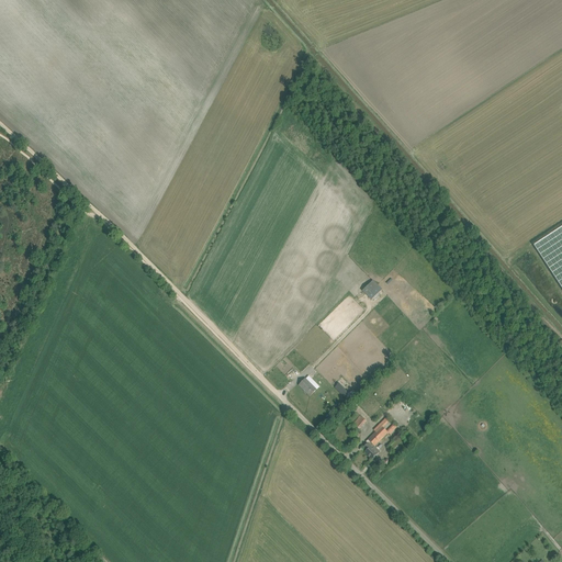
[(561,226),(534,246),(561,289),(561,226)]
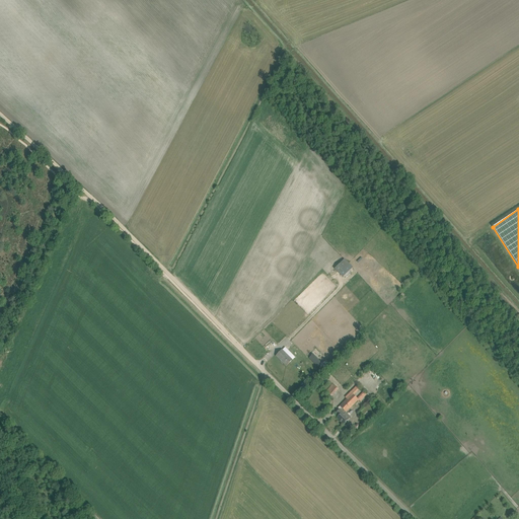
[(347,263),(338,272),(343,278),(353,269),(347,263)]
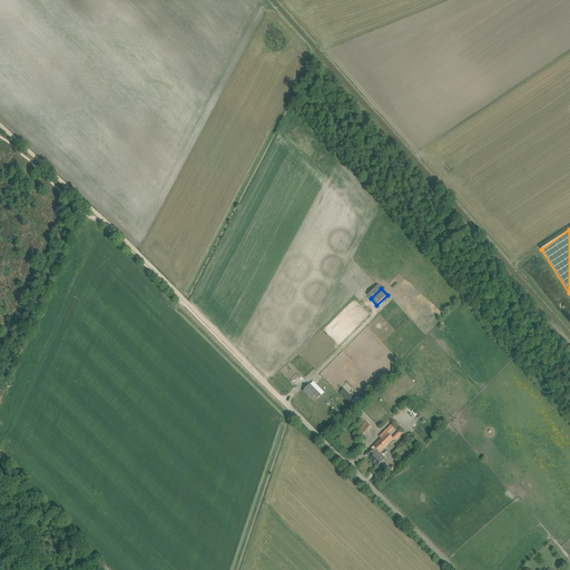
[(314,389),(310,384),(303,391),(314,402),(321,395),(318,393),(322,391),(316,385),(314,389)]
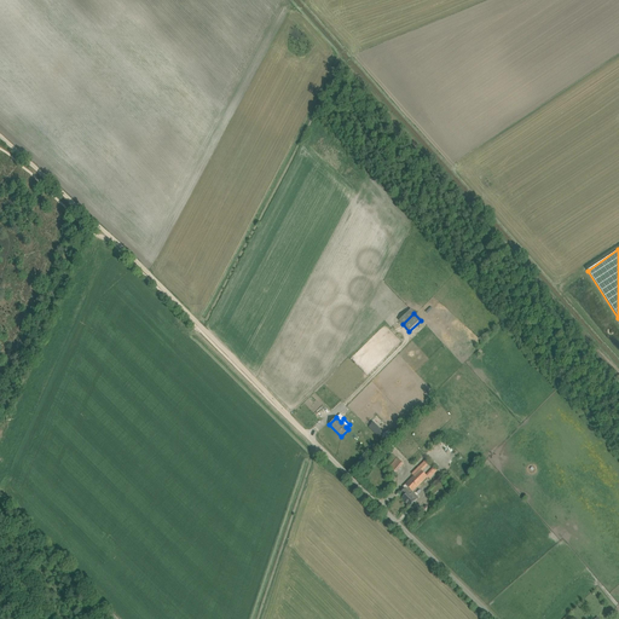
[(369,427),(380,438),(385,433),(374,422),(369,427)]
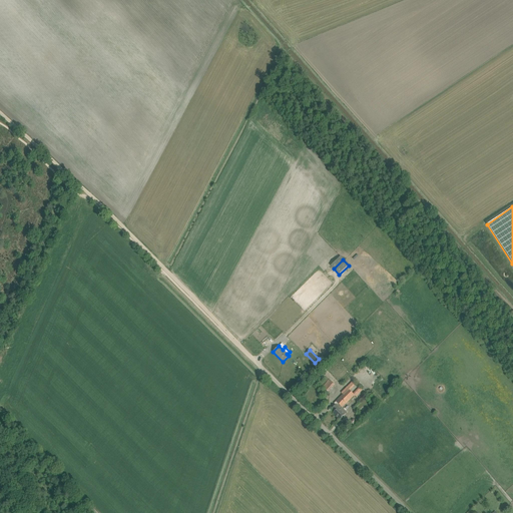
[(366,373),(372,377),(376,373),(370,368),(366,373)]
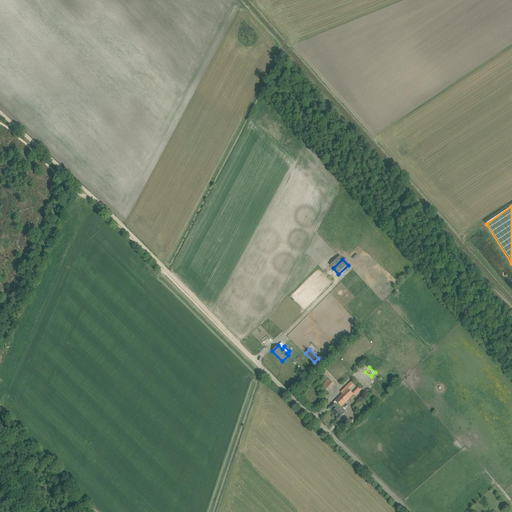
[(329,378),(322,386),(328,391),(334,383),(329,378)]
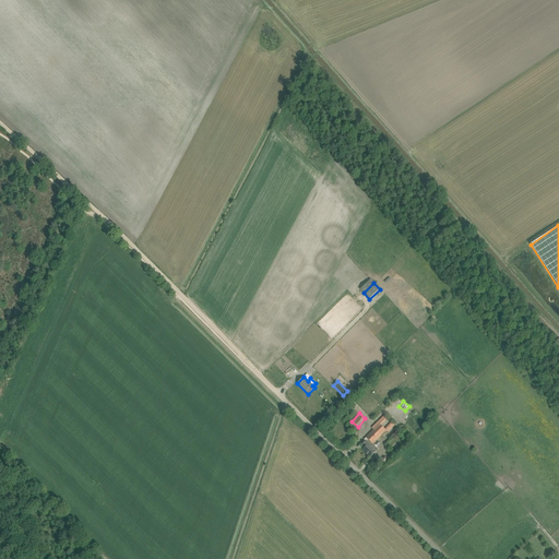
[(368,439),(361,445),(365,448),(364,450),(370,458),(376,452),(370,447),(385,431),(379,425),(366,438),(368,439)]
